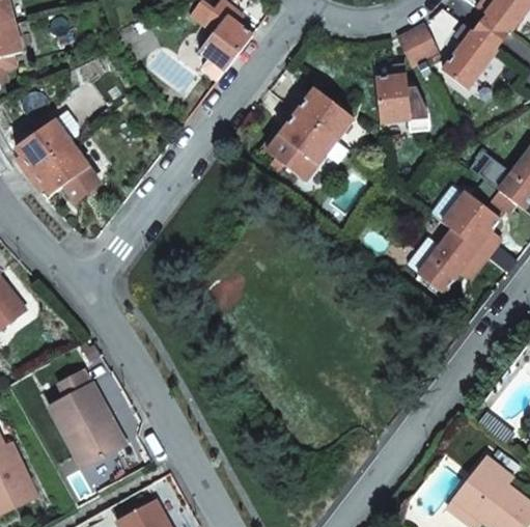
[(0,24),(15,21),(7,0),(0,0),(0,24)]
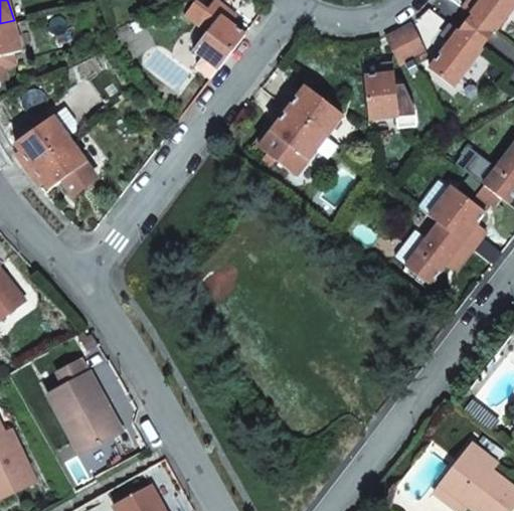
[(187,14),(207,29),(193,47),(217,65),(243,31),(229,21),(220,14),(226,6),(220,1),(219,0),(211,0),(205,8),(196,2),(187,14)]
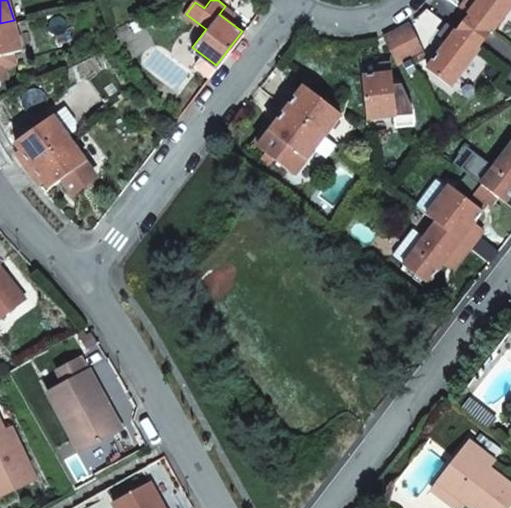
[(463,0),(460,5),(468,11),(476,1),(475,0),(463,0)]
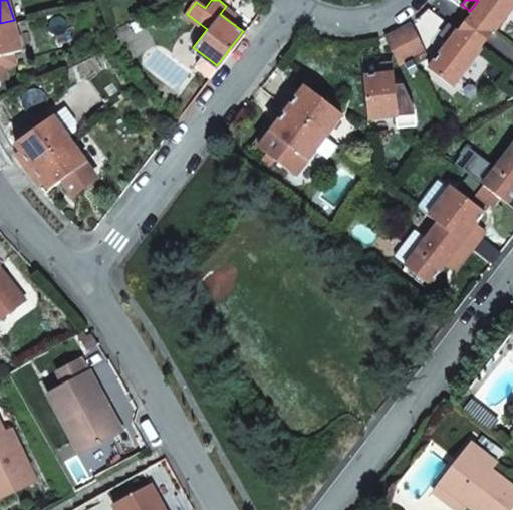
[(470,11),(493,29),(512,2),(512,0),(479,0),(478,1),(470,11)]
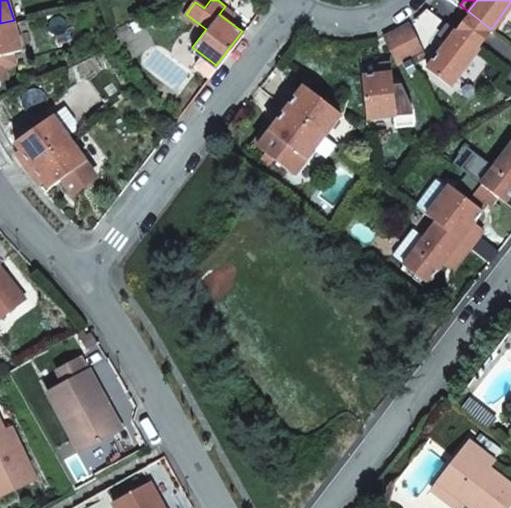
[(219,14),(228,21),(234,13),(225,6),(219,14)]
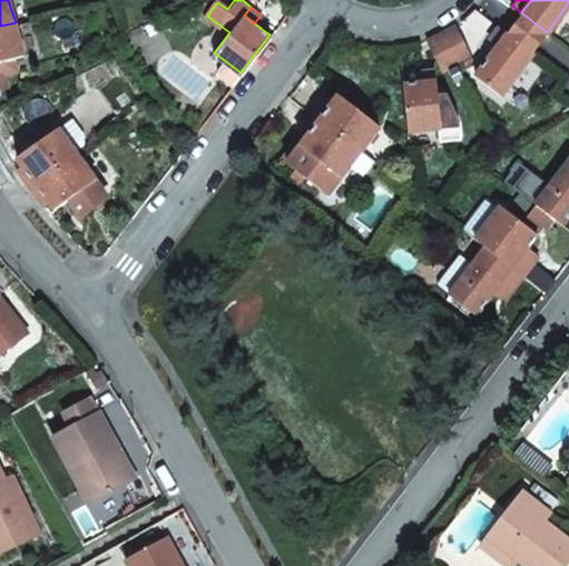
[(507,30),(533,50),(540,41),(547,32),(521,12),(514,21),(507,30)]
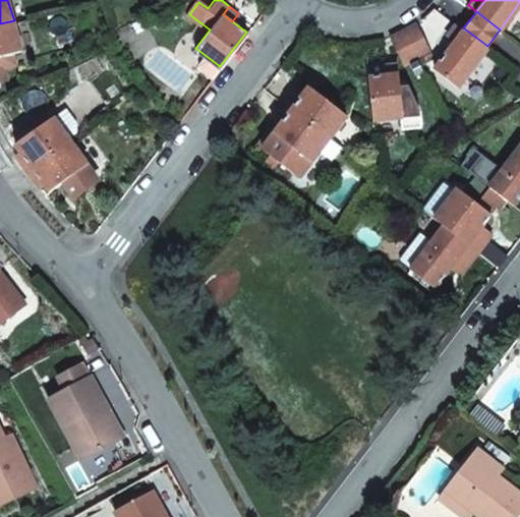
[(0,76),(5,75),(2,63),(13,60),(10,51),(21,48),(14,20),(0,23),(0,76)]
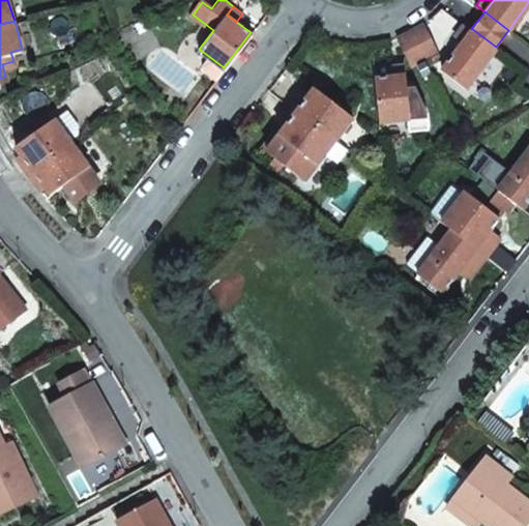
[(410,29),(423,57),(438,50),(423,22),(410,29)]
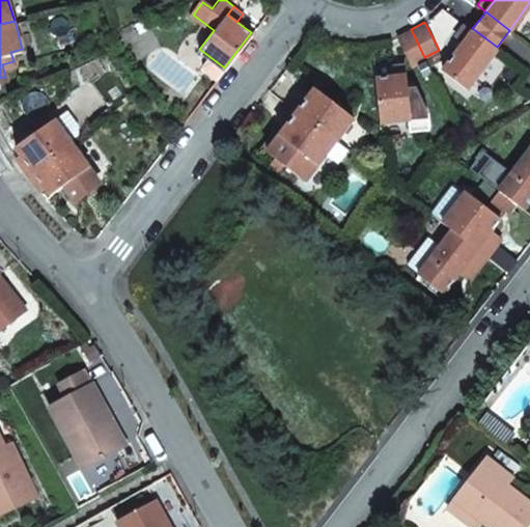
[(465,22),(455,33),(464,39),(472,28),(465,22)]
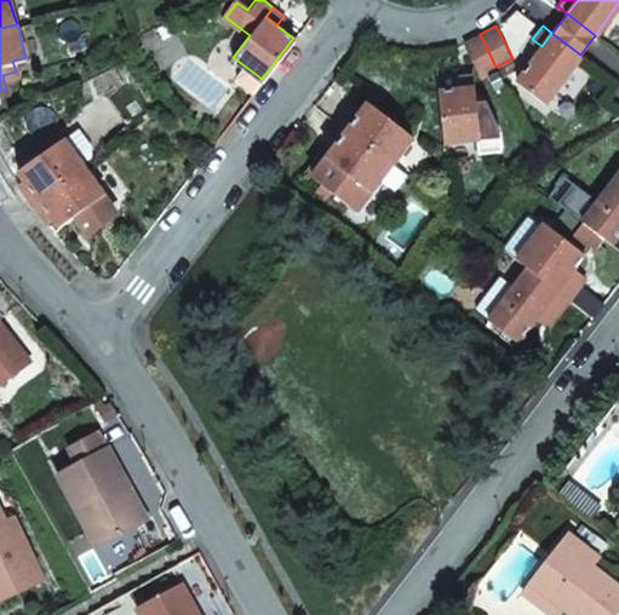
[(517,80),(545,102),(580,55),(551,33),(542,46),(529,63),(517,80)]
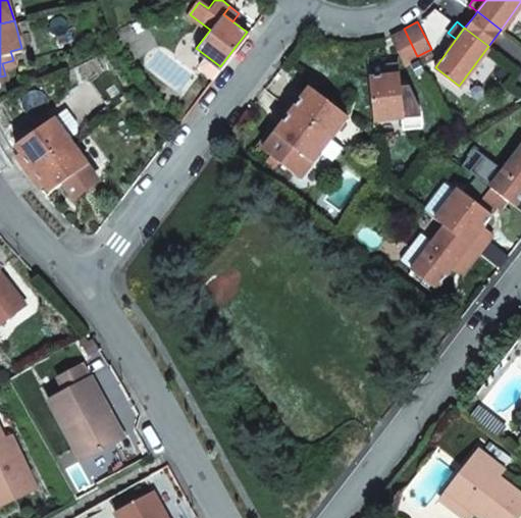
[(404,62),(417,56),(404,29),(389,36),(404,62)]
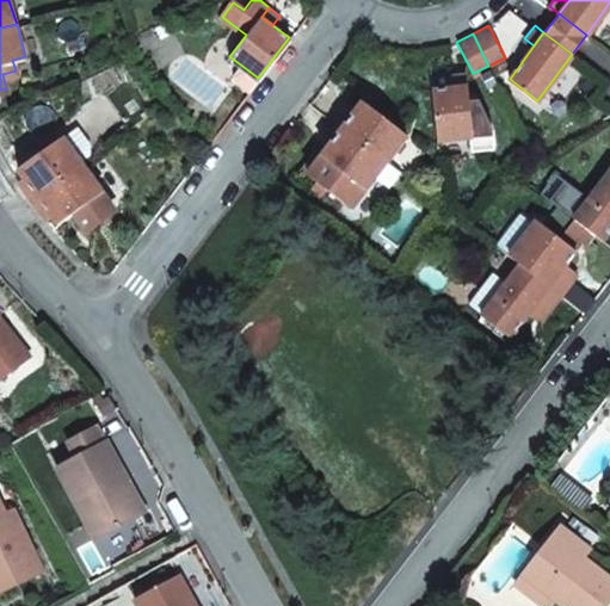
[(441,74),(442,86),(455,85),(454,73),(441,74)]
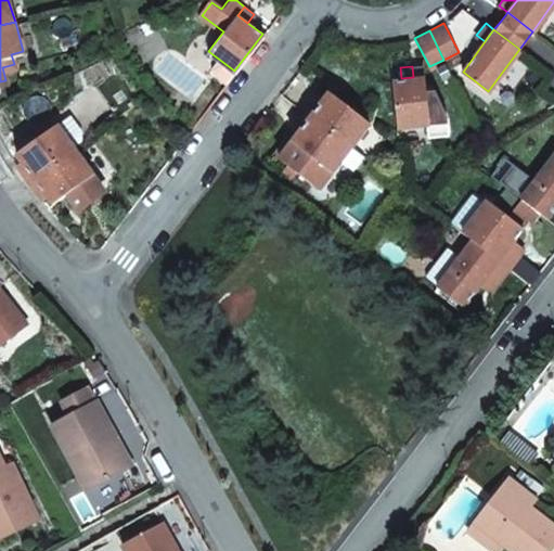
[(397,126),(426,123),(427,135),(448,133),(446,114),(434,89),(426,92),(424,76),(419,77),(413,77),(401,78),(391,79),(397,126)]
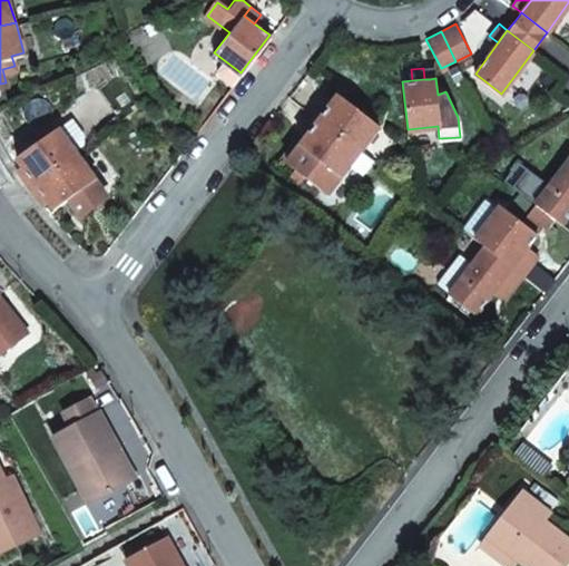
[(319,117),(360,148),(380,124),(359,108),(339,93),(333,100),(329,105),(324,101),(314,114),(319,117)]
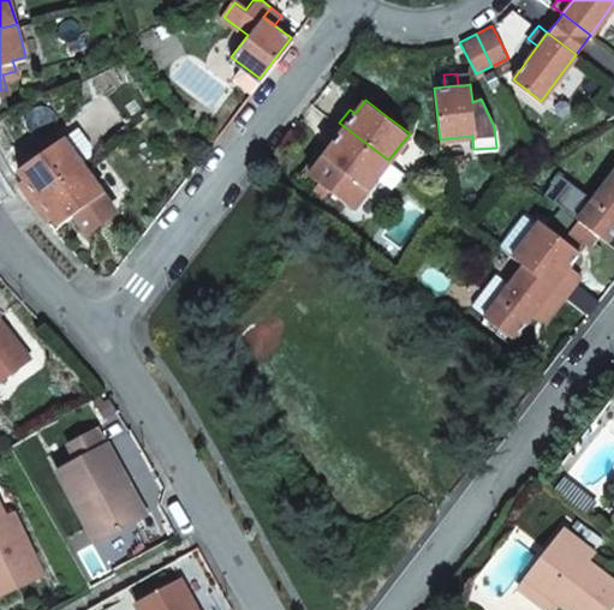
[(353,207),(377,175),(388,160),(344,126),(339,123),(328,136),(334,141),(331,145),(323,154),(319,150),(311,160),(304,169),(353,207)]
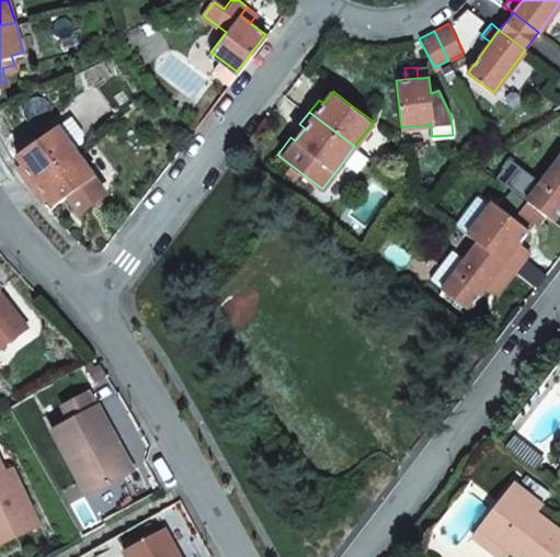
[(81,139),(82,129),(70,114),(57,124),(73,146),(81,139)]
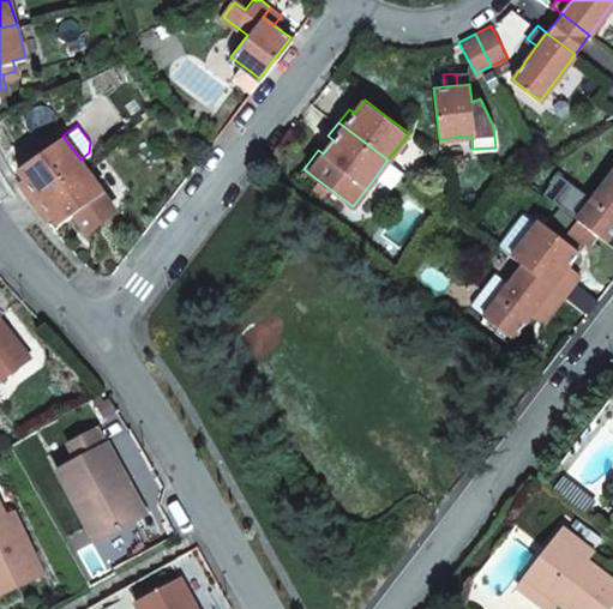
[(40,151),(18,168),(24,176),(28,181),(22,186),(31,199),(83,162),(80,160),(62,136),(40,151)]
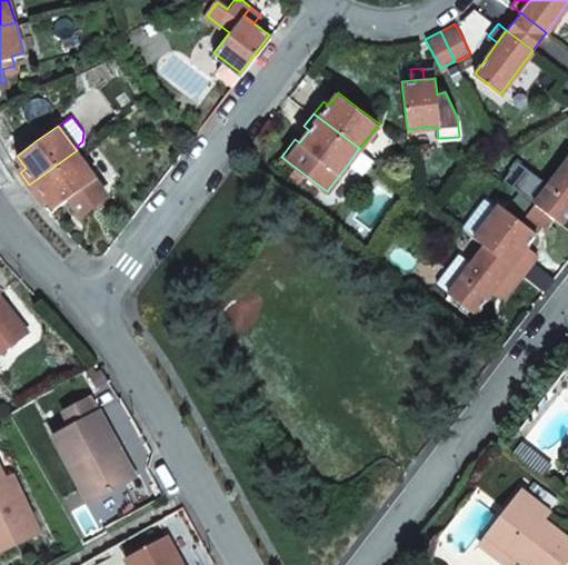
[(359,148),(349,162),(361,172),(372,158),(359,148)]
